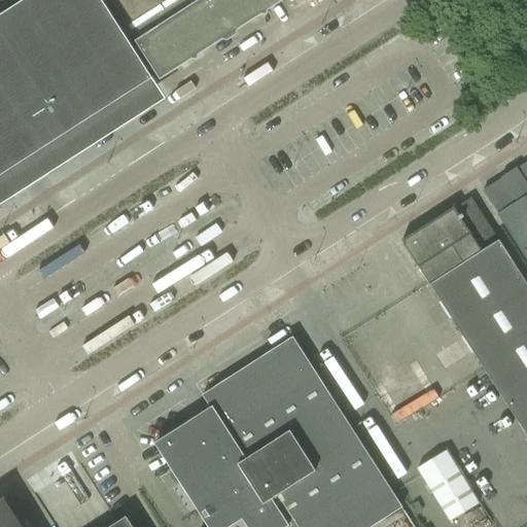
[(0,0),(0,8),(12,0),(0,0)]
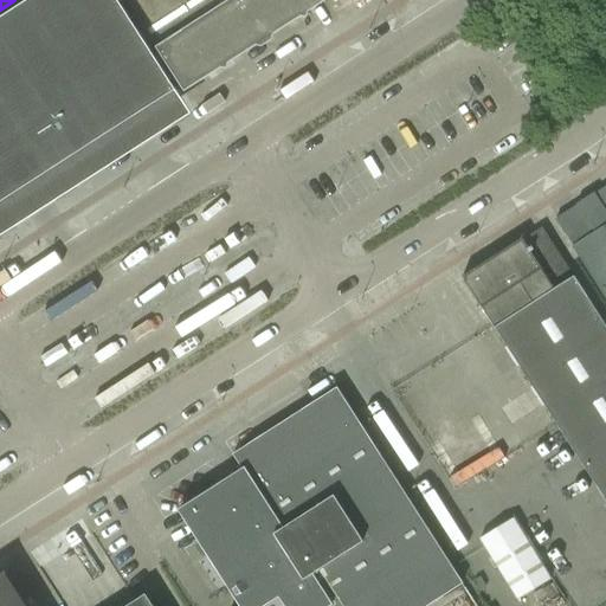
[(116,0),(23,0),(0,14),(0,202),(175,91),(116,0)]
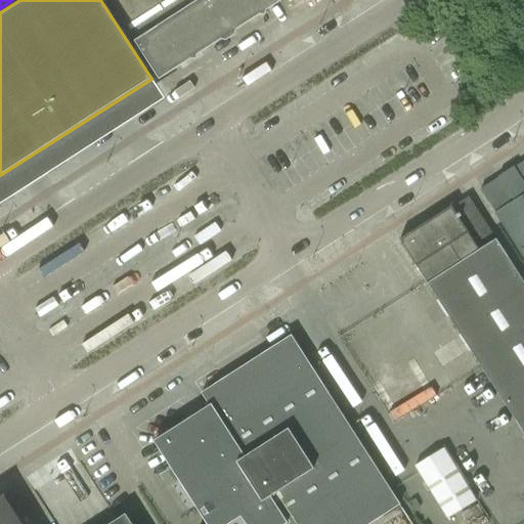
[(106,0),(158,79),(189,58),(190,53),(197,54),(220,39),(221,34),(230,29),(234,30),(259,14),(260,9),(265,10),(280,0),(106,0)]
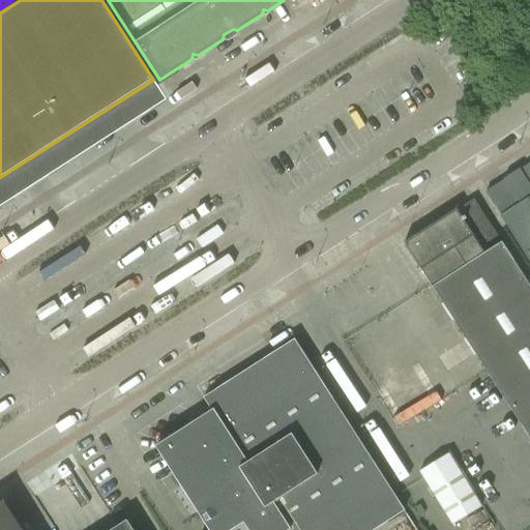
[(529,160),(484,190),(529,261),(529,160)]
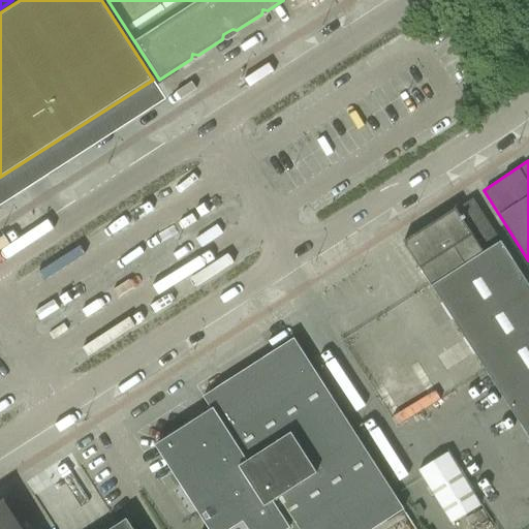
[(454,209),(402,242),(528,440),(528,287),(472,198),(455,210),(454,209)]
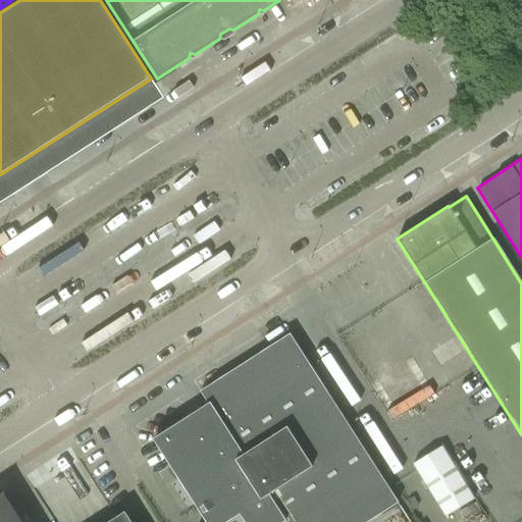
[(290,333),(220,377),(199,390),(207,404),(152,438),(169,466),(179,460),(198,488),(185,497),(185,498),(185,499),(188,504),(189,504),(190,505),(193,503),(204,521),(366,521),(398,502),(290,333)]
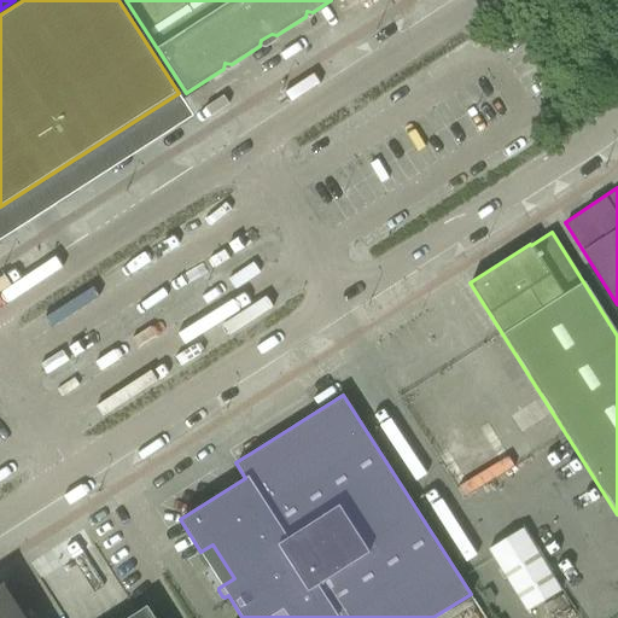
[(560,590),(522,529),(488,549),(526,611),(560,590)]
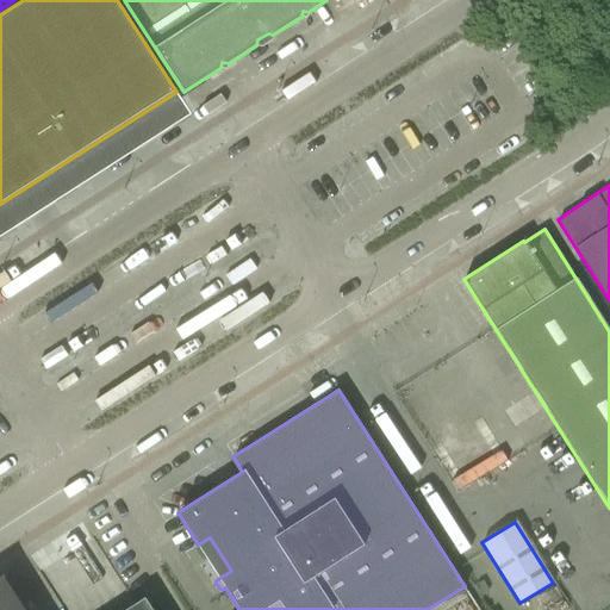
[(153,609),(144,597),(135,604),(124,609),(25,609),(22,604),(4,576),(0,577),(0,609),(153,609)]
